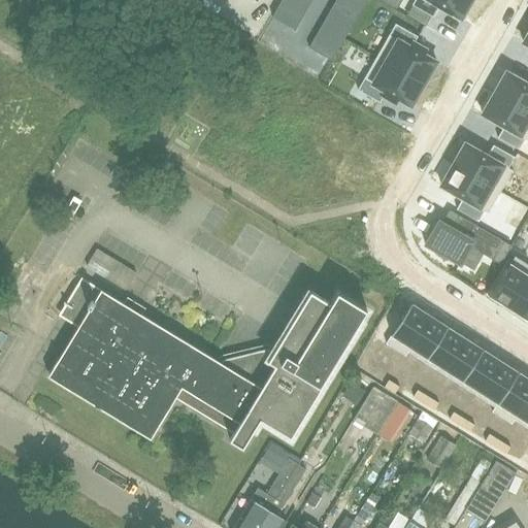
[(282,0),(272,18),(293,29),(308,0),(282,0)]
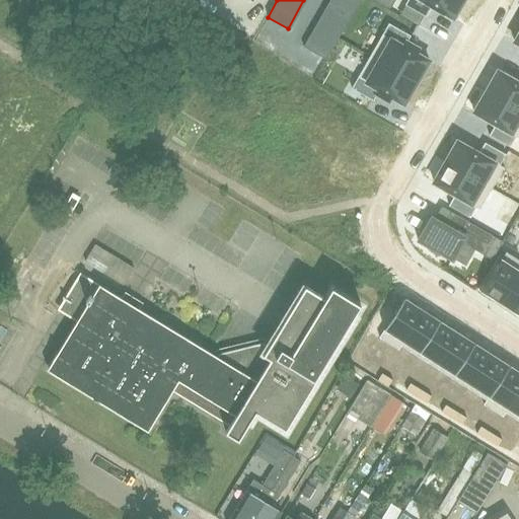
[(334,0),(306,49),(326,60),(360,0),(334,0)]
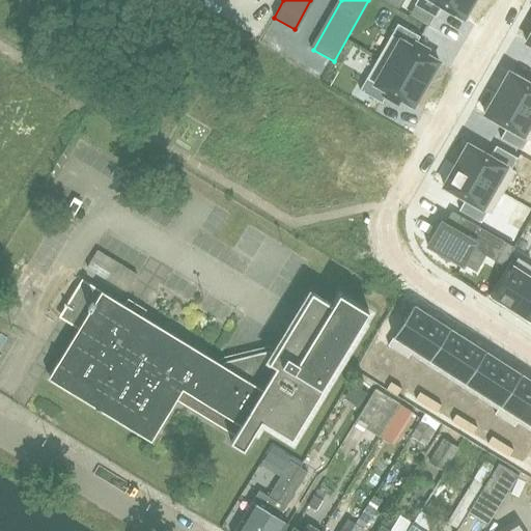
[(417,0),(415,5),(436,18),(442,7),(464,20),(474,0),(417,0)]
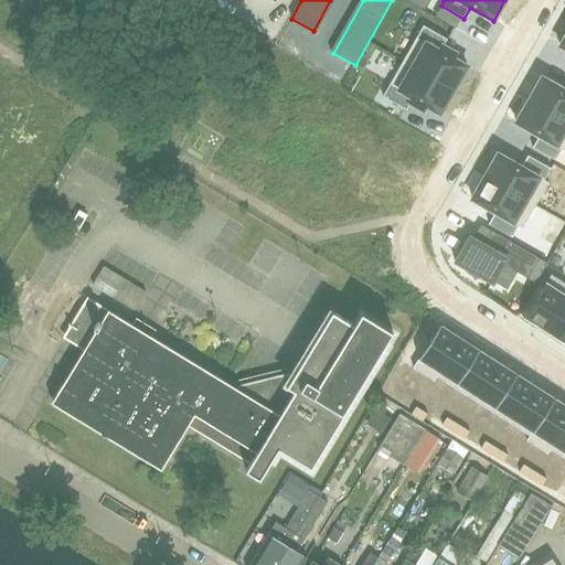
[(424,25),(403,61),(454,89),(467,66),(454,59),(457,53),(444,45),(447,39),(424,25)]
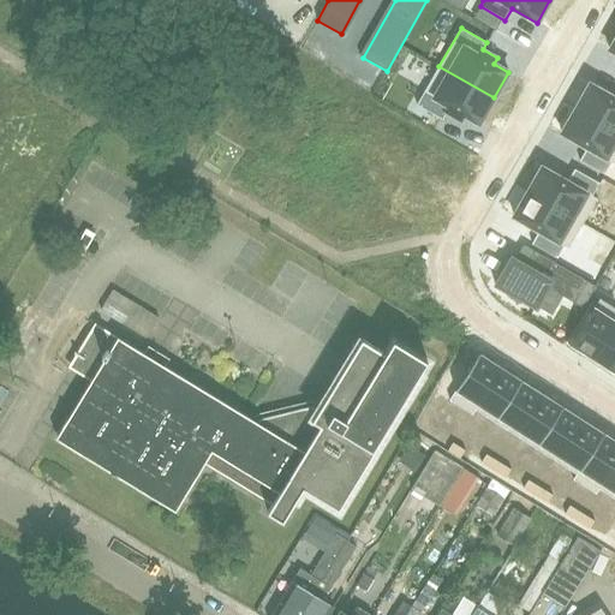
[(439,66),(417,105),(442,120),(447,112),(461,120),(464,115),(478,124),(494,97),(439,66)]
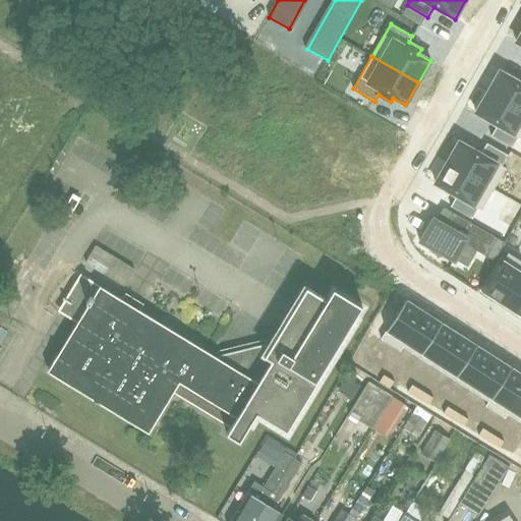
[(520,82),(500,71),(487,92),(520,110),(520,82)]
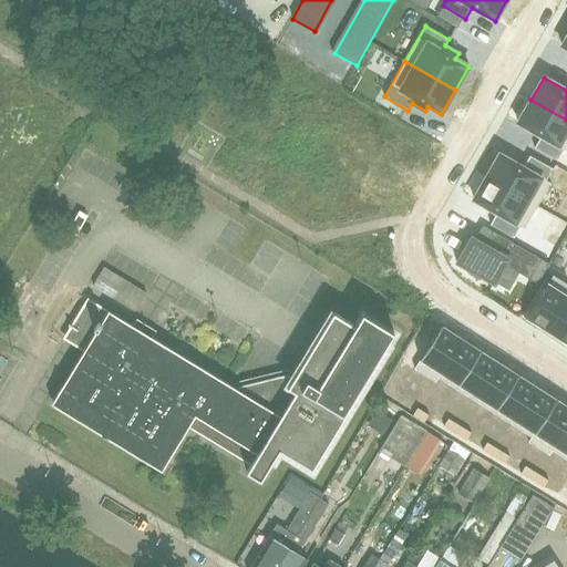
[(566,120),(531,100),(517,123),(540,136),(534,147),(557,161),(564,150),(566,151),(566,120)]
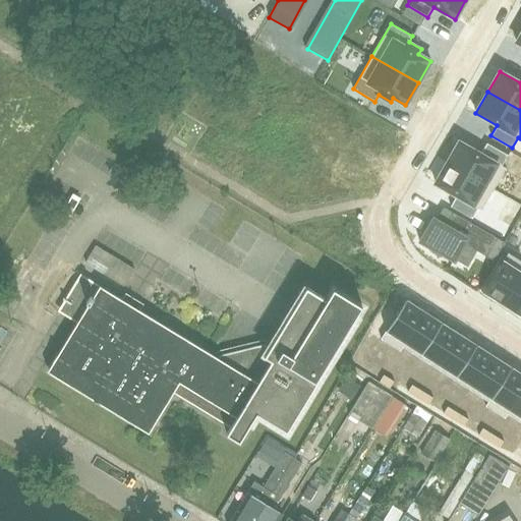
[(459,141),(448,163),(494,189),(506,168),(502,166),(508,155),(486,142),(480,154),(459,141)]
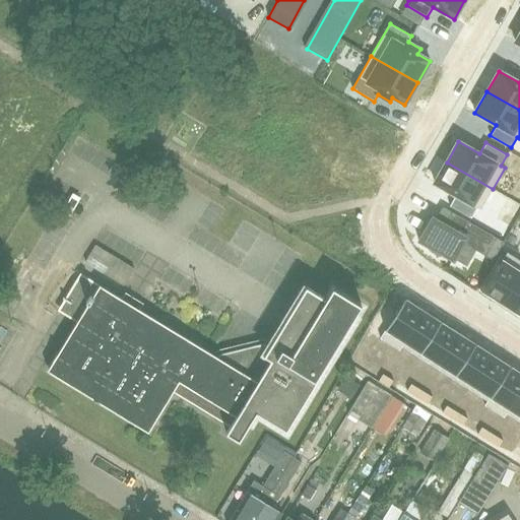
[(447,163),(435,183),(455,195),(449,206),(470,218),(476,207),(480,210),(493,189),(447,163)]
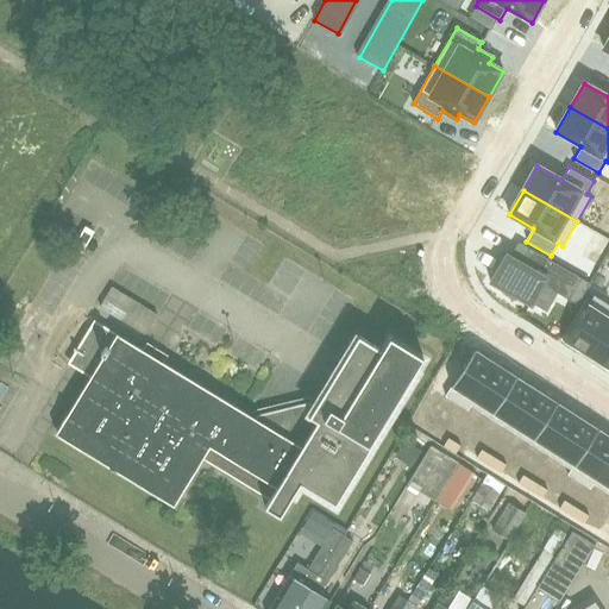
[(521,263),(510,256),(507,253),(490,282),(504,290),(503,294),(515,301),(516,297),(532,306),(533,303),(544,284),(557,294),(570,300),(576,289),(584,294),(590,283),(582,278),(529,249),(521,263)]
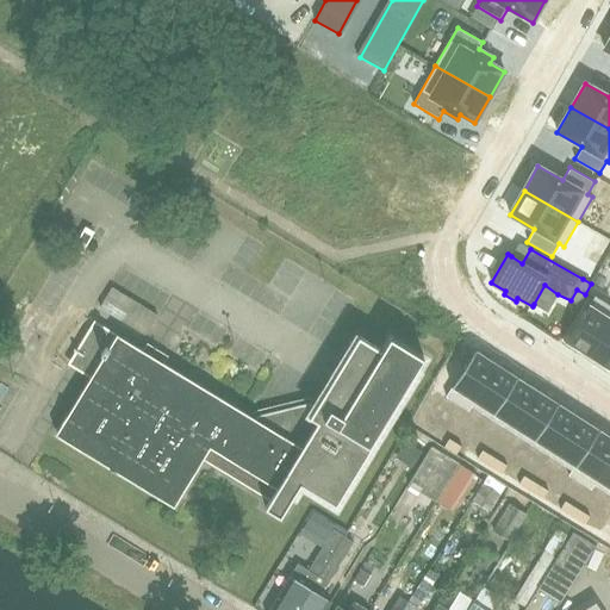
[(112,288),(100,307),(145,336),(157,316),(112,288)]
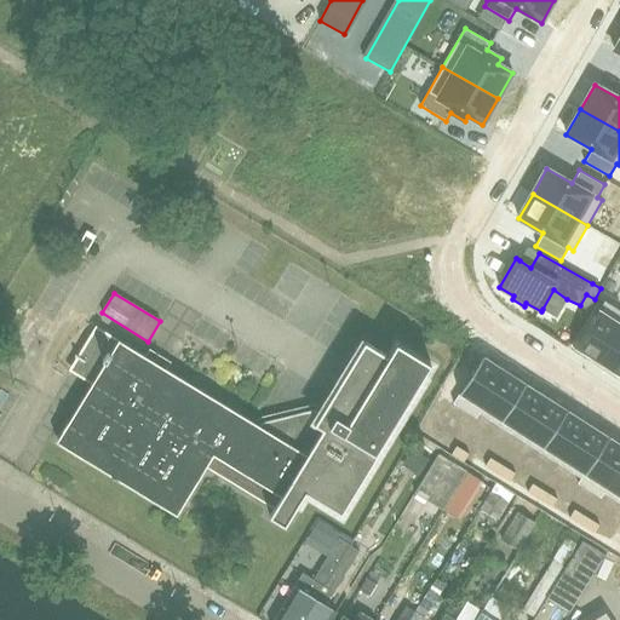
[(619,310),(604,300),(575,346),(578,349),(578,350),(598,363),(619,329),(619,310)]
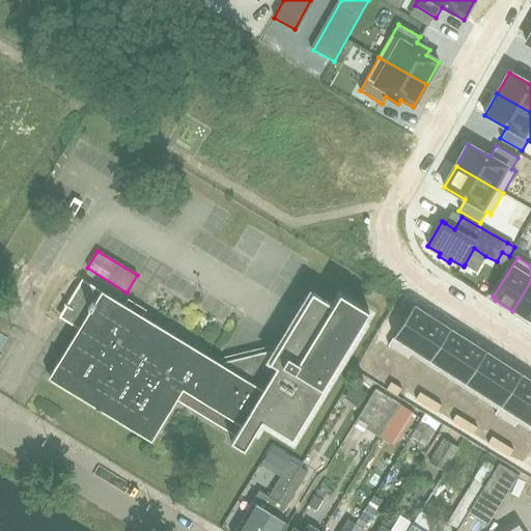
[(70,307),(66,305),(64,304),(64,305),(68,308),(65,310),(81,328),(50,379),(52,380),(53,379),(150,438),(149,439),(150,440),(175,399),(235,436),(231,443),(245,451),(262,422),(290,439),(362,323),(362,324),(369,312),(340,295),(333,305),(314,294),(279,352),(278,351),(275,355),(270,351),(244,357),(234,372),(83,280),(72,299),(75,301),(70,307)]
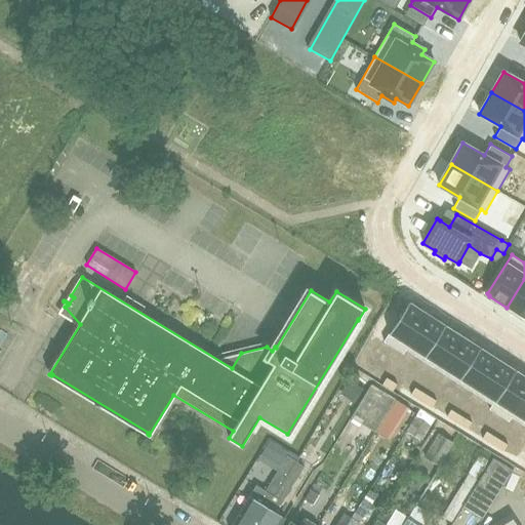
[(524,279),(507,308),(524,319),(524,279)]
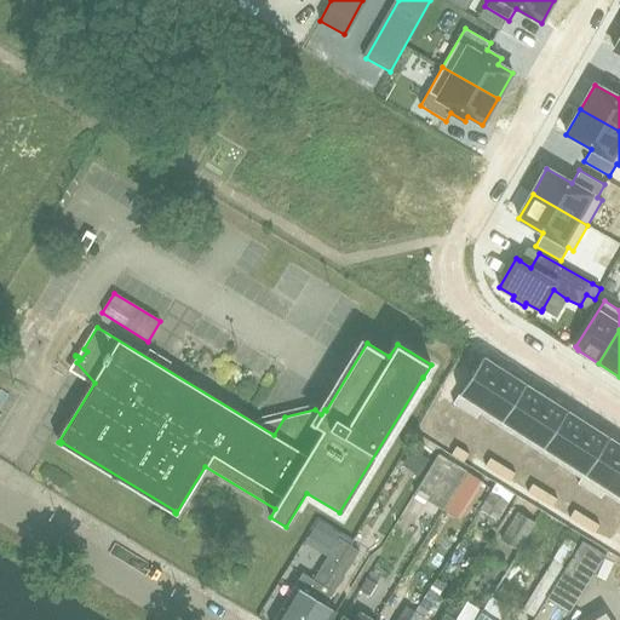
[(475,417),(505,371),(484,357),(483,356),(453,403),(475,417)]
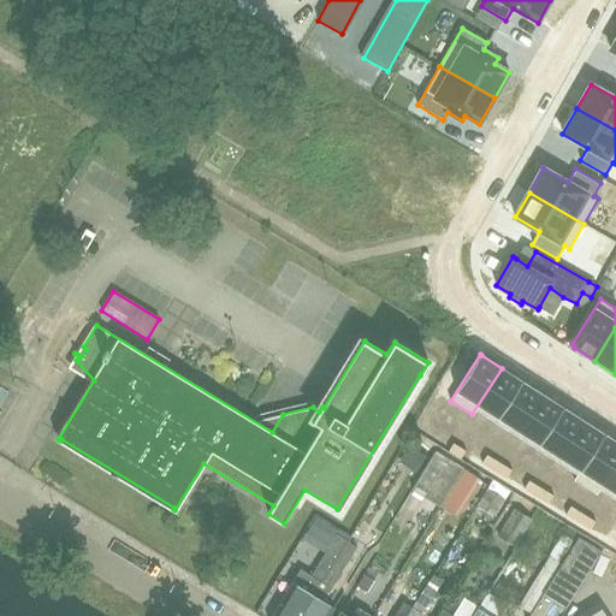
[(477,410),(496,422),(522,381),(522,380),(521,381),(502,368),(472,414),(473,415),(477,410)]
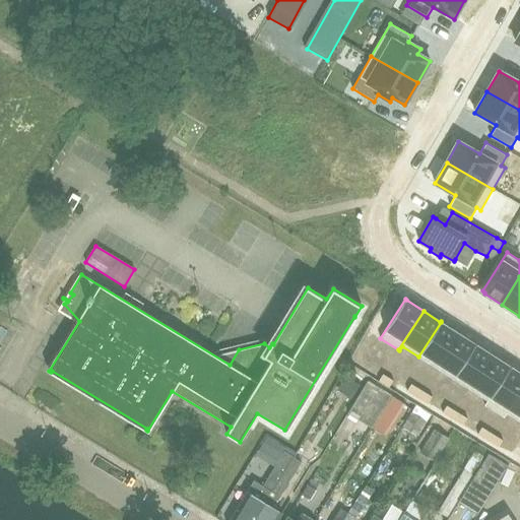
[(442,322),(441,322),(418,356),(436,368),(458,333),(442,322)]
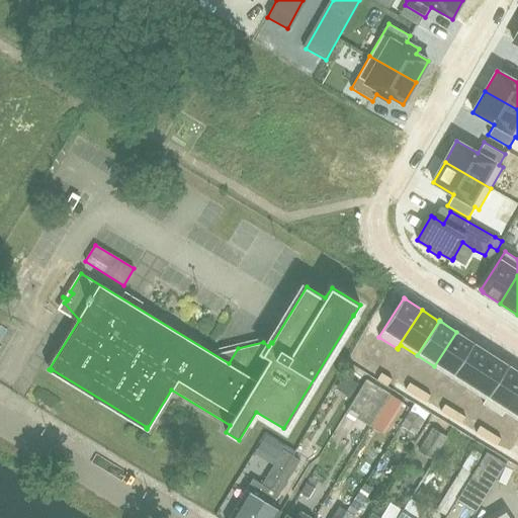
[(451,378),(475,343),(473,342),(473,343),(456,332),(434,366),(451,378)]
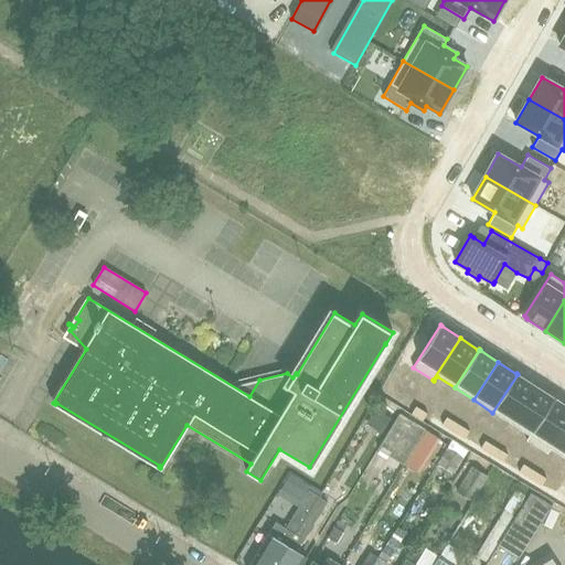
[(492,413),(511,425),(535,386),(518,374),(492,413)]
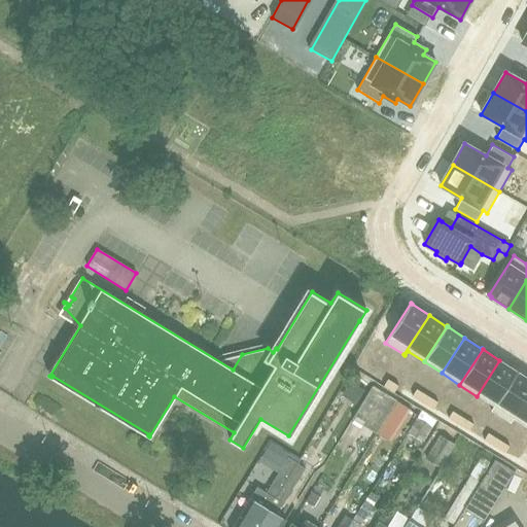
[(491,411),(492,412),(518,372),(517,371),(517,372),(499,360),(477,396),(494,407),(491,411)]
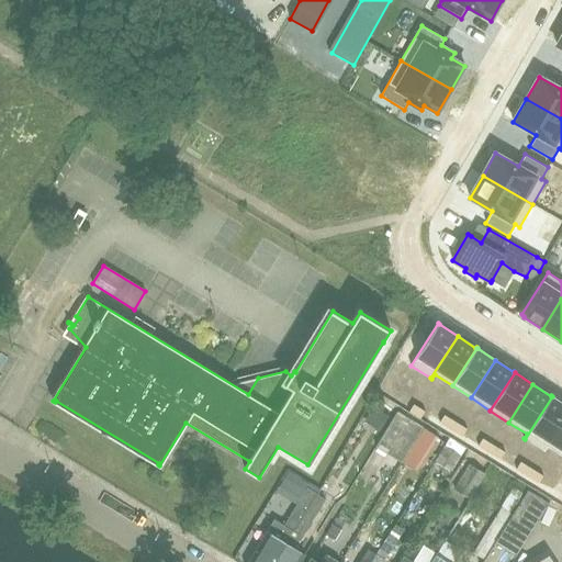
[(552,396),(525,439),(543,451),(561,422),(561,403),(552,397),(552,396)]
